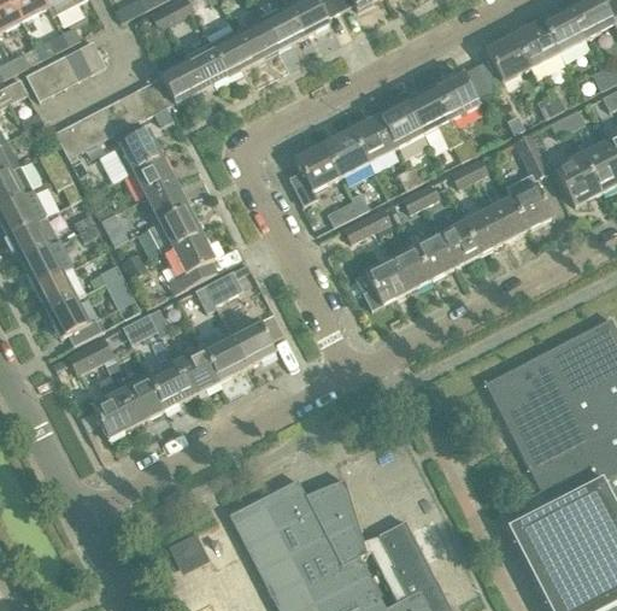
[(0,0),(0,31),(19,23),(7,0),(0,0)]
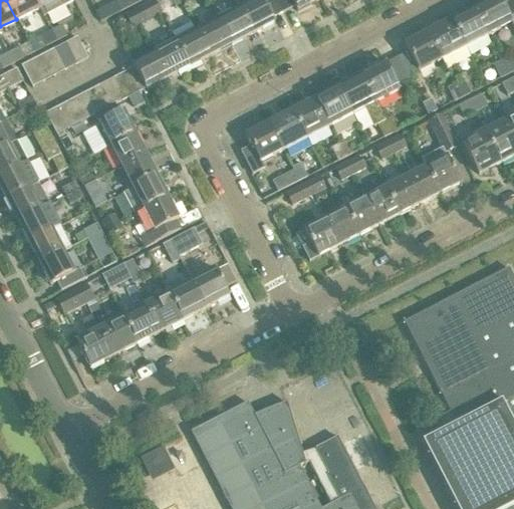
[(6,0),(16,19),(40,6),(36,0),(6,0)]
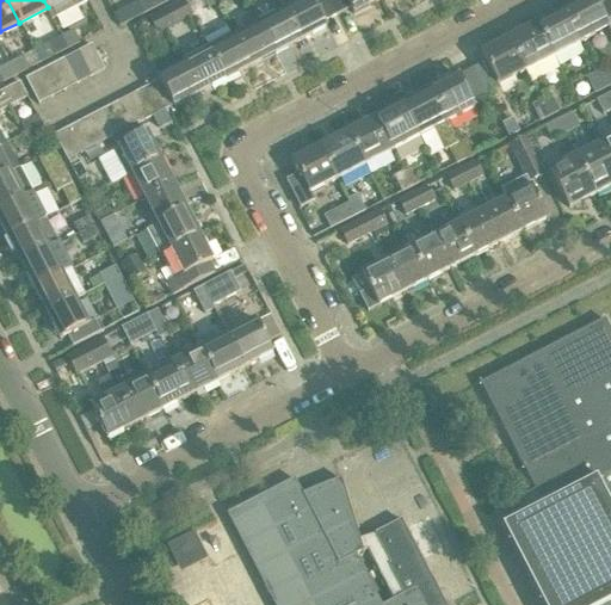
[(43,0),(48,7),(51,14),(79,0),(43,0)]
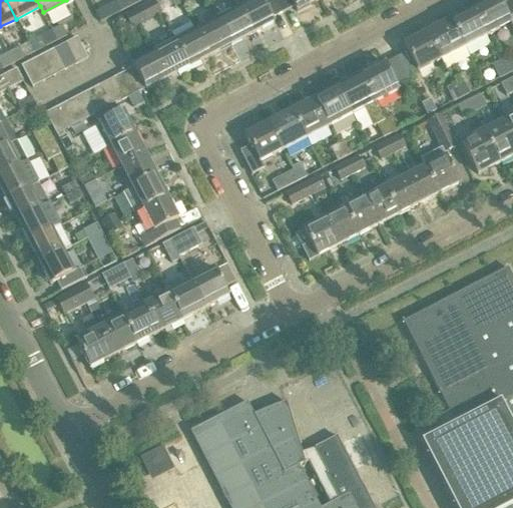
[(115,10),(110,0),(95,8),(100,18),(115,10)]
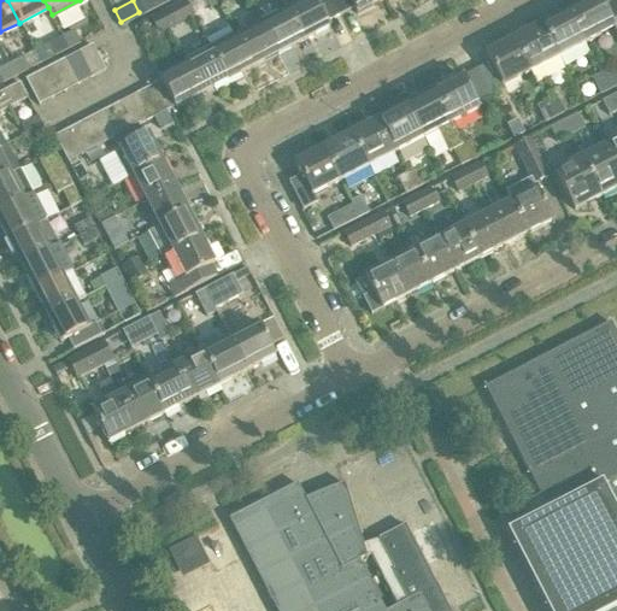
[(137,0),(144,11),(157,4),(154,0),(137,0)]
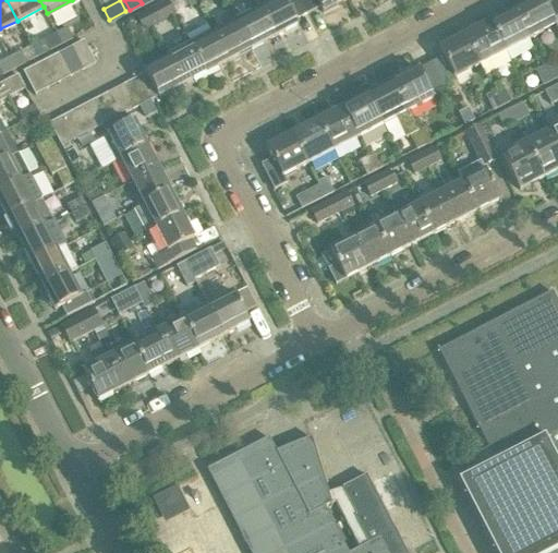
[(153,4),(145,9),(152,23),(160,19),(161,20),(176,12),(174,9),(170,0),(161,0),(153,4)]
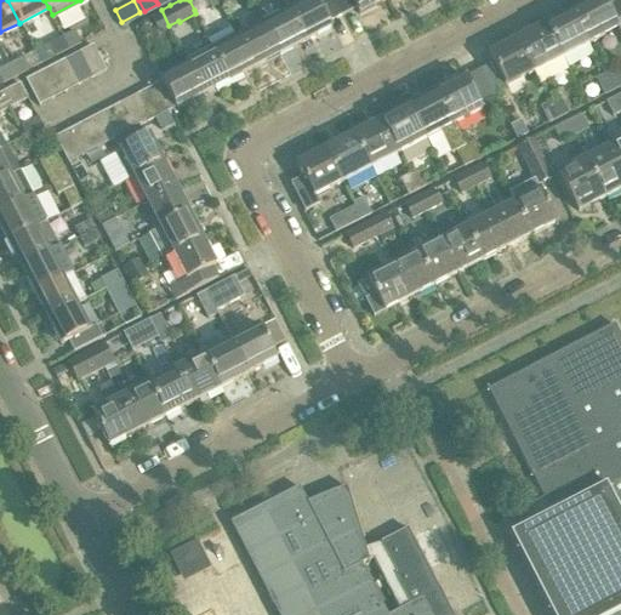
[(328,18),(342,11),(337,0),(284,0),(286,4),(288,3),(306,39),(332,26),(328,18)]
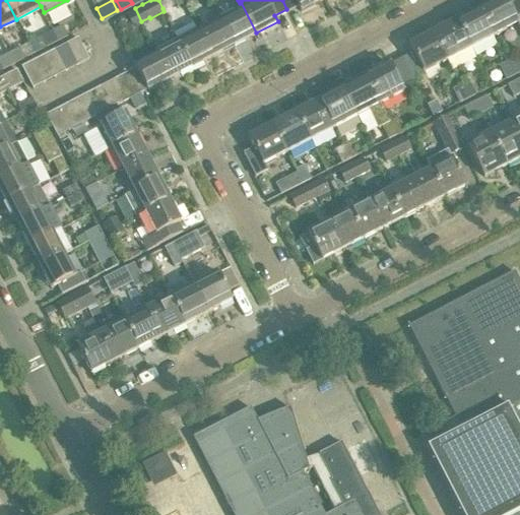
[(282,0),(286,9),(298,3),(301,9),(318,0),(282,0)]
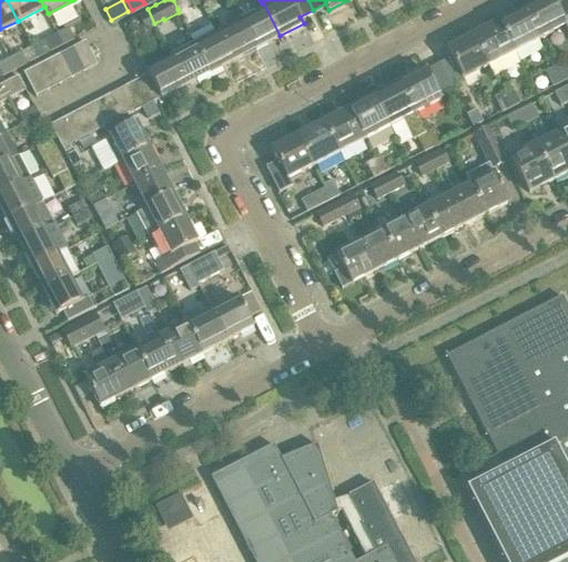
[(561,0),(556,3),(555,0),(534,0),(524,6),(539,36),(565,23),(567,29),(567,0),(561,0)]
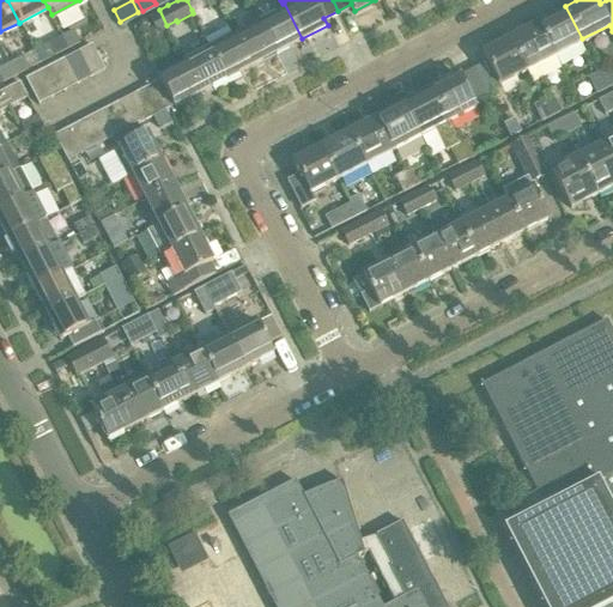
[(277,50),(302,38),(284,2),(283,4),(259,16),(277,50)]
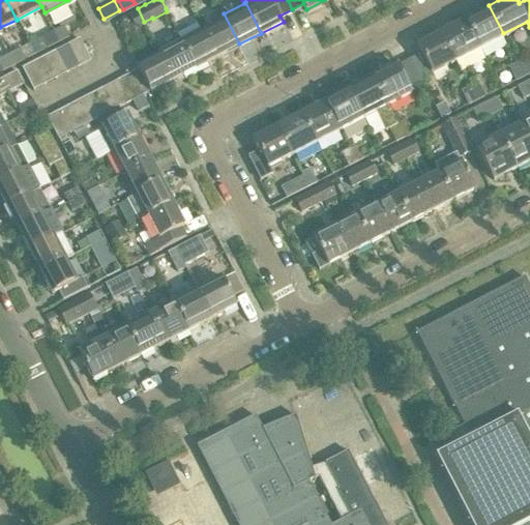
[(479,46),(503,33),(489,5),(465,18),(479,46)]
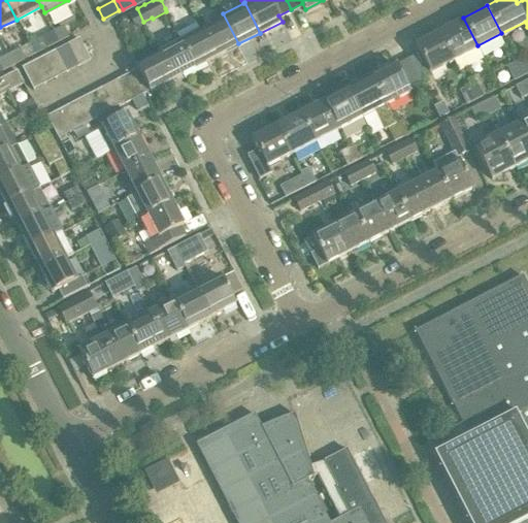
[(137,8),(128,13),(135,27),(143,22),(137,8)]
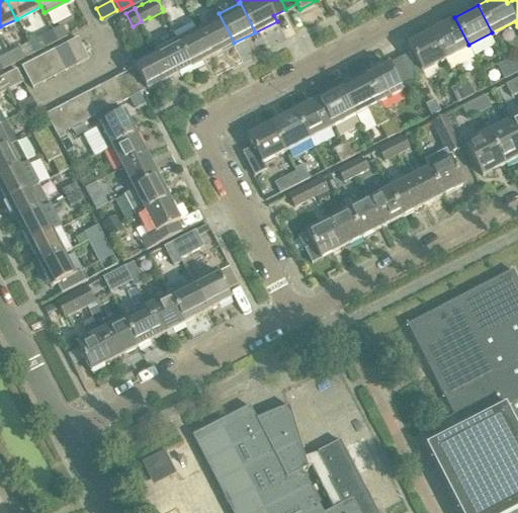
[(212,54),(234,43),(219,13),(197,24),(212,54)]
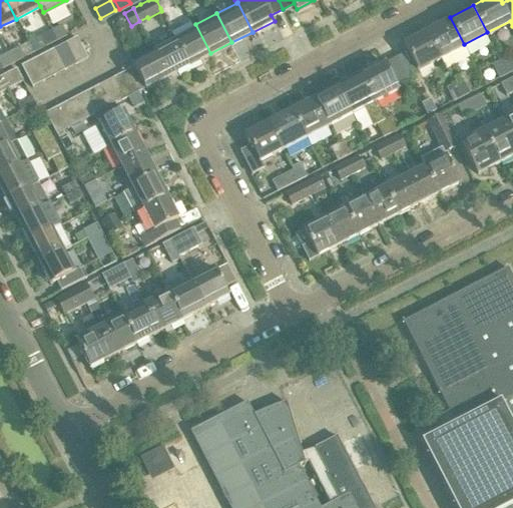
[(441,56),(464,44),(450,17),(427,28),(441,56)]
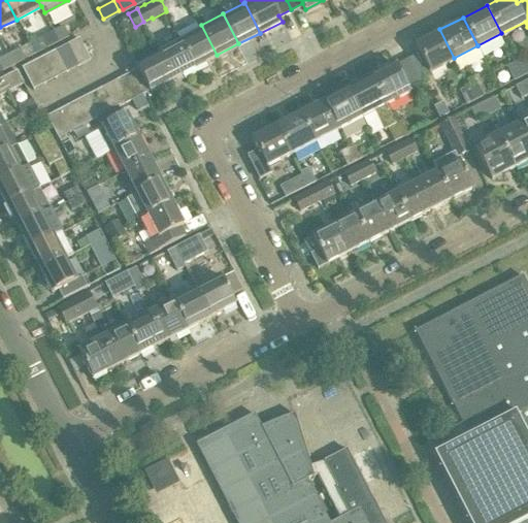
[(53,28),(58,38),(68,33),(63,23),(53,28)]
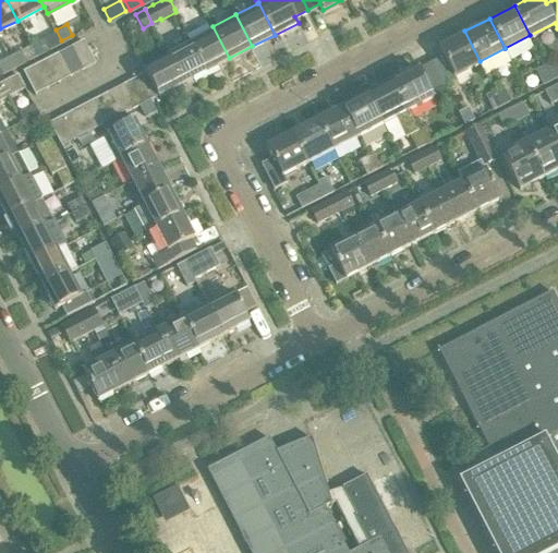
[(205,70),(229,58),(213,26),(189,39),(205,70)]
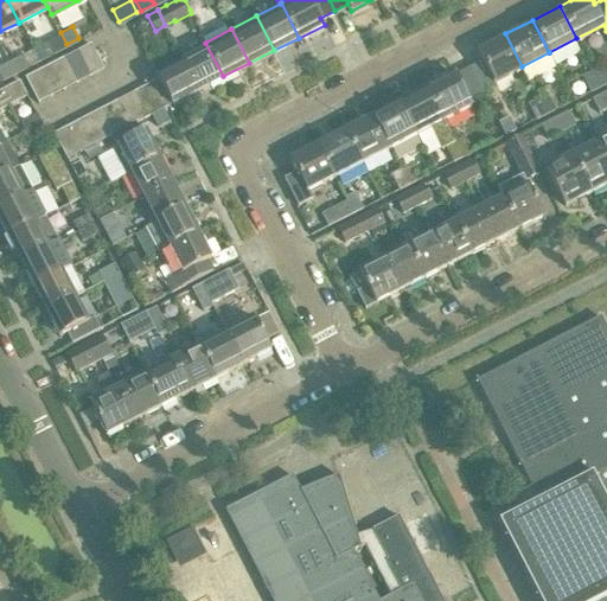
[(52,51),(66,44),(61,32),(48,39),(52,51)]
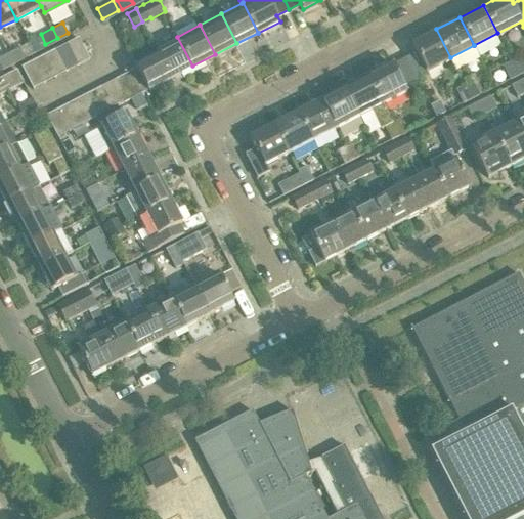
[(427,70),(450,57),(436,29),(412,42),(427,70)]
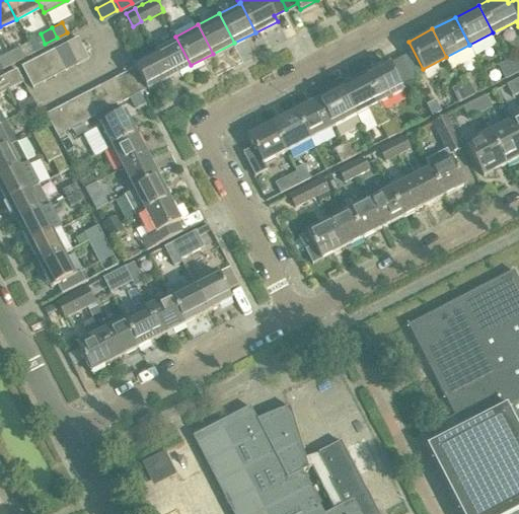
[(78,62),(88,56),(77,34),(66,41),(78,62)]
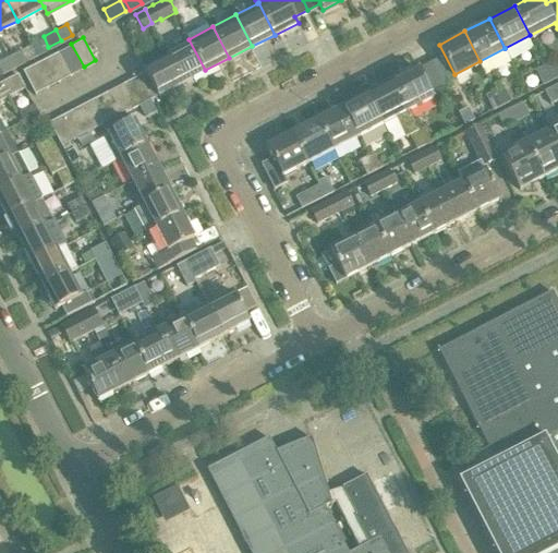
[(189,39),(166,51),(169,56),(182,82),(205,70),(189,39)]
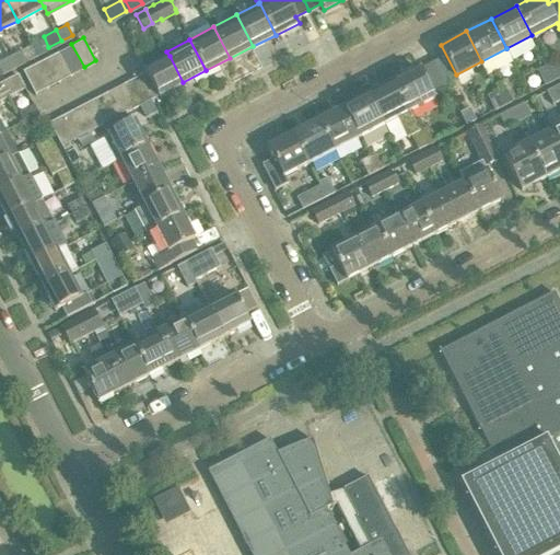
[(71,73),(84,67),(71,44),(59,50),(71,73)]
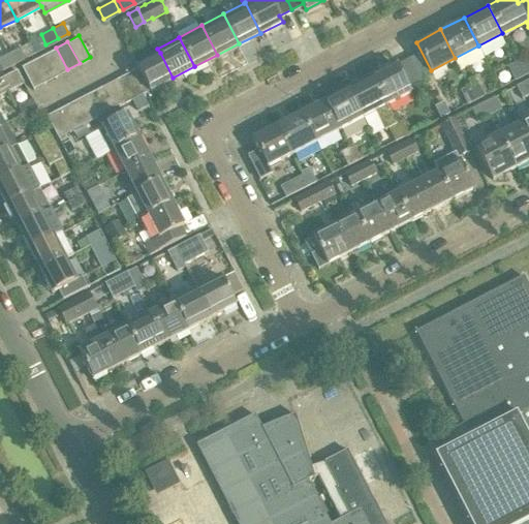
[(13,61),(24,56),(19,45),(8,52),(13,61)]
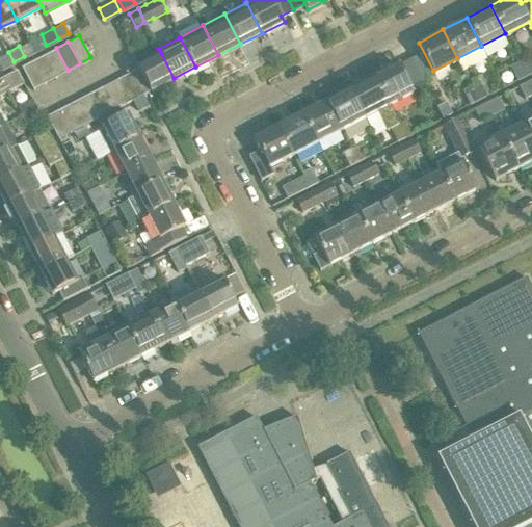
[(45,81),(68,70),(56,48),(33,59),(45,81)]
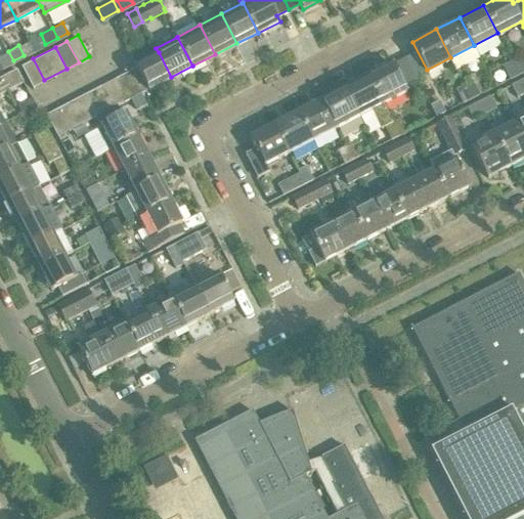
[(0,60),(2,67),(13,60),(8,51),(0,54),(0,60)]
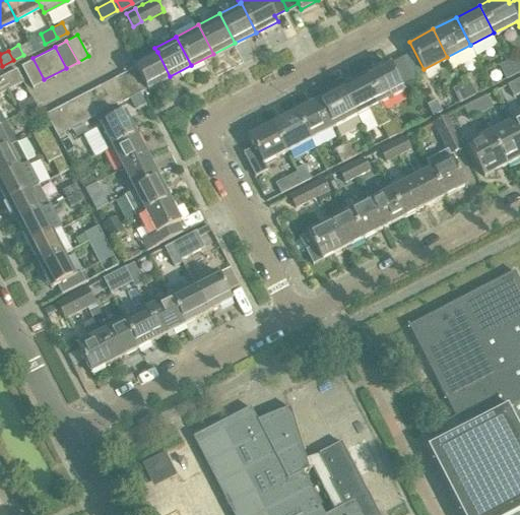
[(157,52),(136,63),(137,65),(148,87),(170,76),(157,52)]
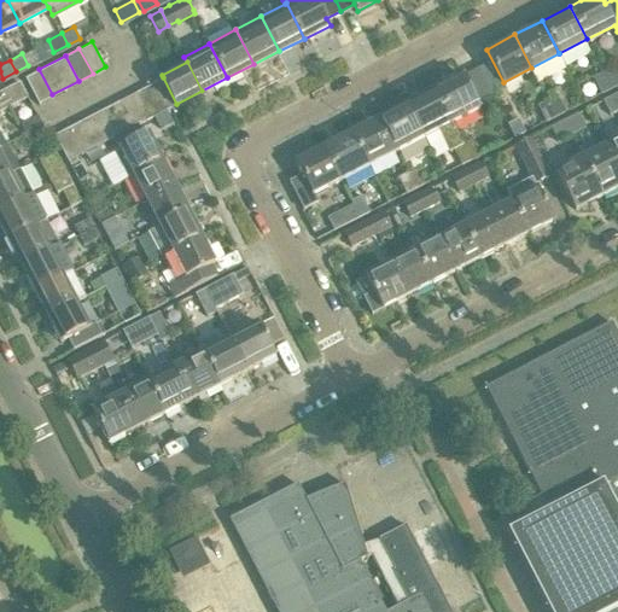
[(602,69),(610,85),(617,80),(617,75),(612,64),(602,69)]
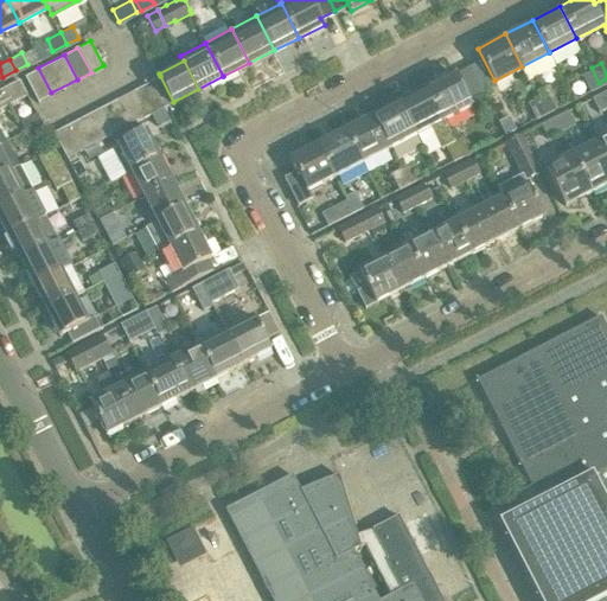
[(39,100),(51,93),(38,68),(26,74),(39,100)]
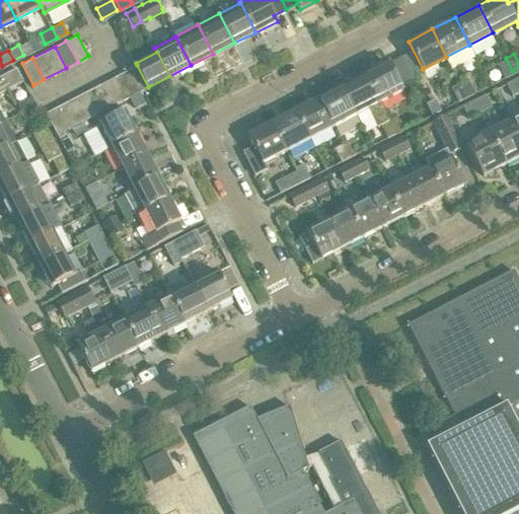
[(505,75),(512,71),(506,58),(498,62),(505,75)]
